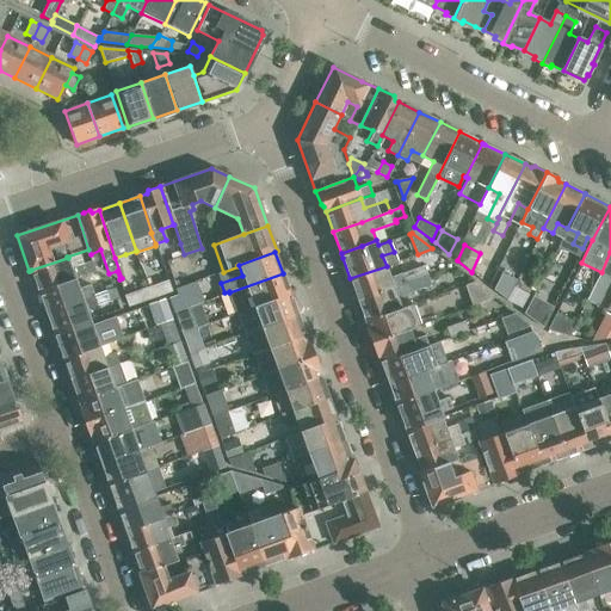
[(610,252),(602,272),(587,301),(597,306),(610,276),(610,252)]
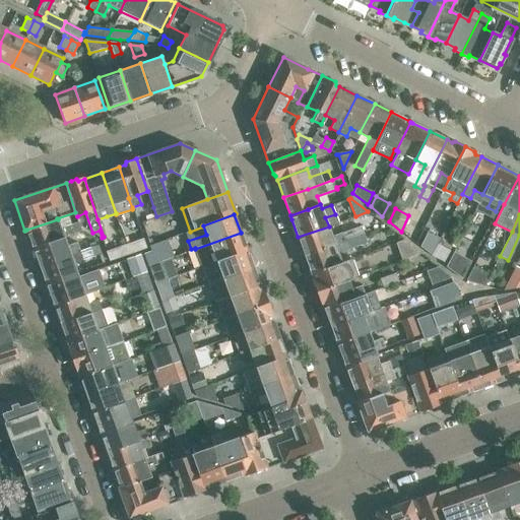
[(64,237),(73,234),(81,231),(78,221),(61,228),(58,219),(26,230),(34,249),(64,237)]
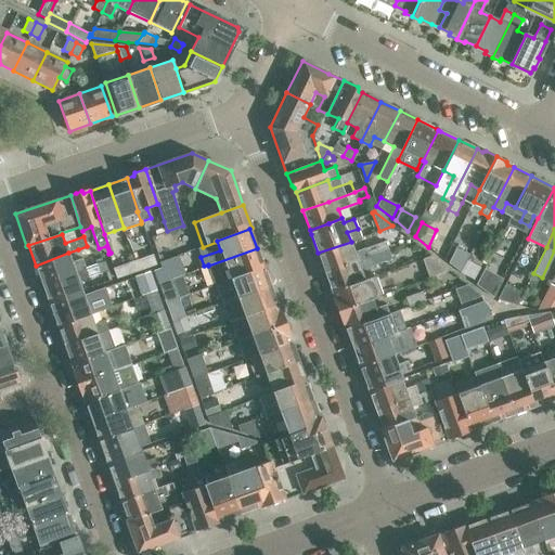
[(355,250),(351,242),(318,253),(325,272),(388,249),(384,240),(355,250)]
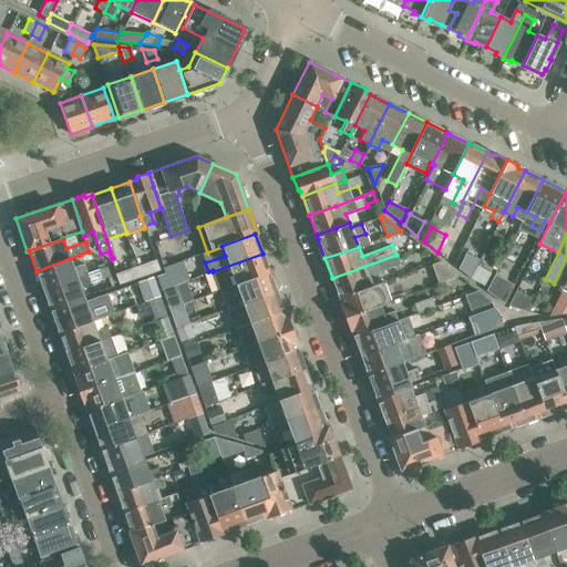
[(465,253),(457,269),(470,279),(472,275),(476,266),(478,259),(480,259),(465,253)]
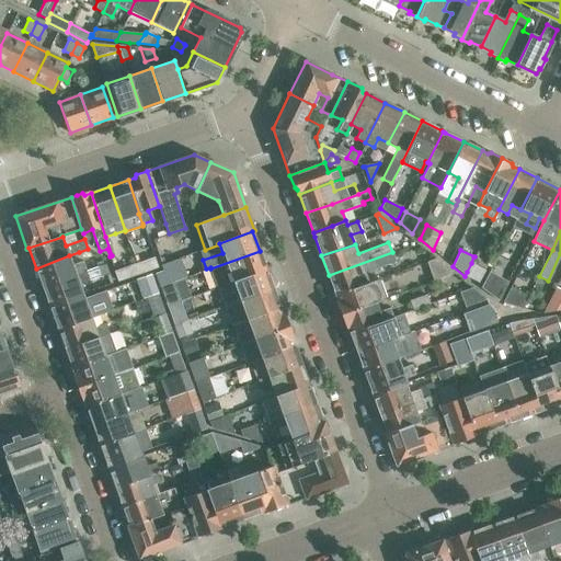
[(210,268),(217,287),(266,270),(260,251),(210,268)]
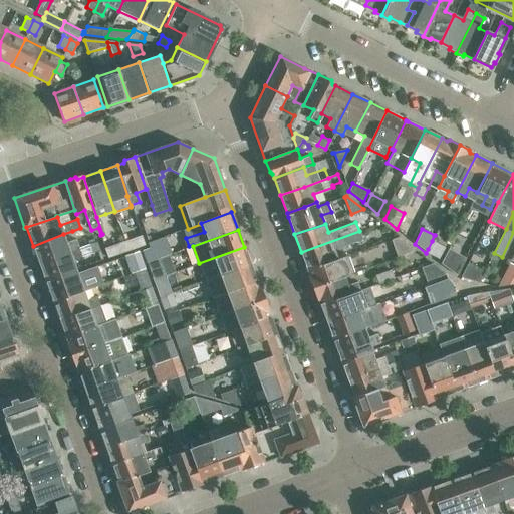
[(362,241),(359,231),(301,252),(307,269),(337,259),(334,251),(362,241)]
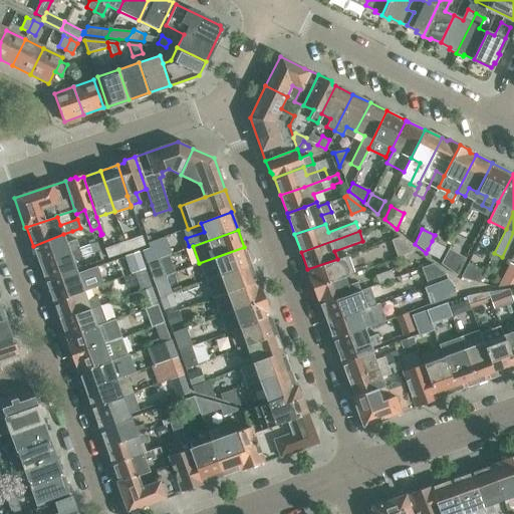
[(39,263),(79,249),(75,240),(66,243),(63,234),(33,246),(39,263)]
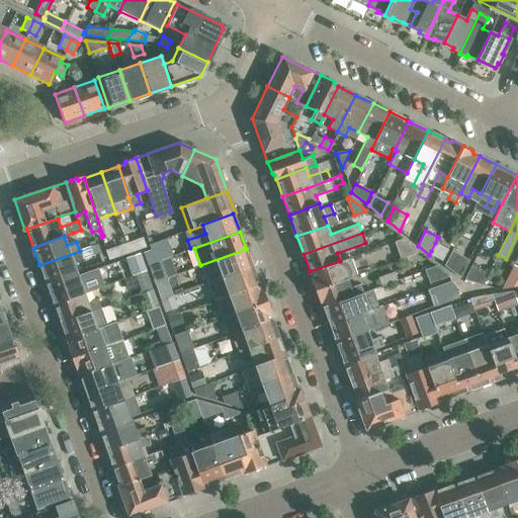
[(128,253),(145,247),(146,247),(143,238),(124,244),(128,253)]
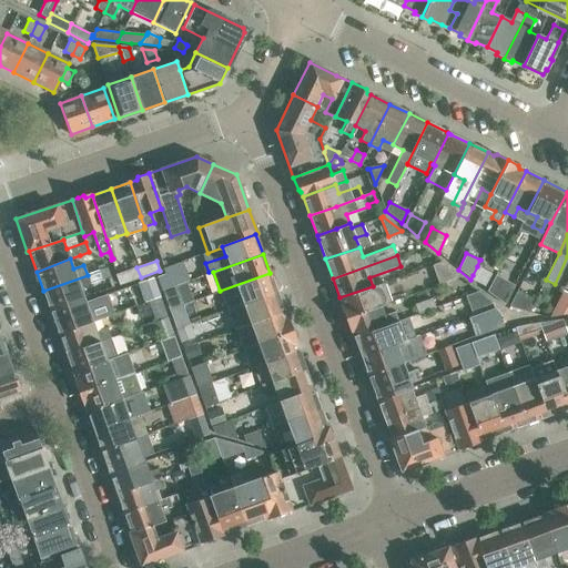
[(459,276),(442,262),(432,265),(438,284),(459,276)]
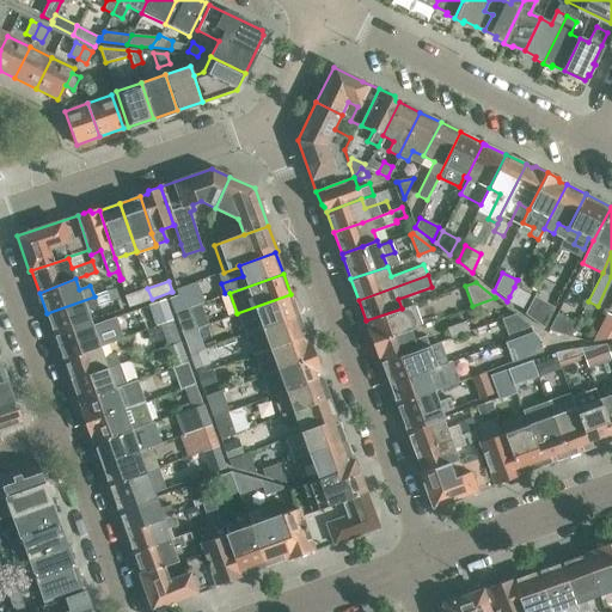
[(178,295),(170,298),(175,313),(189,307),(194,306),(187,285),(176,288),(178,295)]
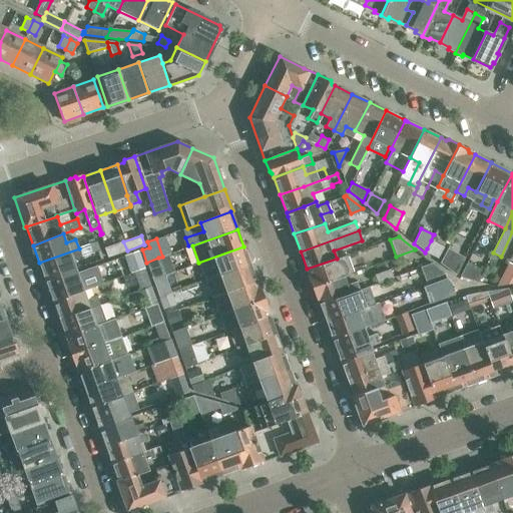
[(427,248),(425,252),(437,258),(442,246),(431,240),(427,248)]
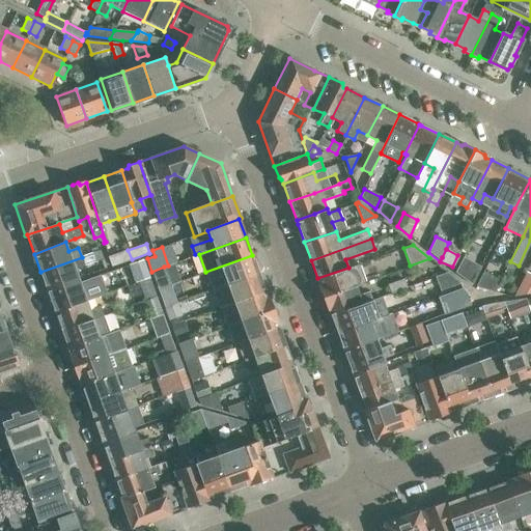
[(92,253),(95,262),(105,259),(101,250),(92,253)]
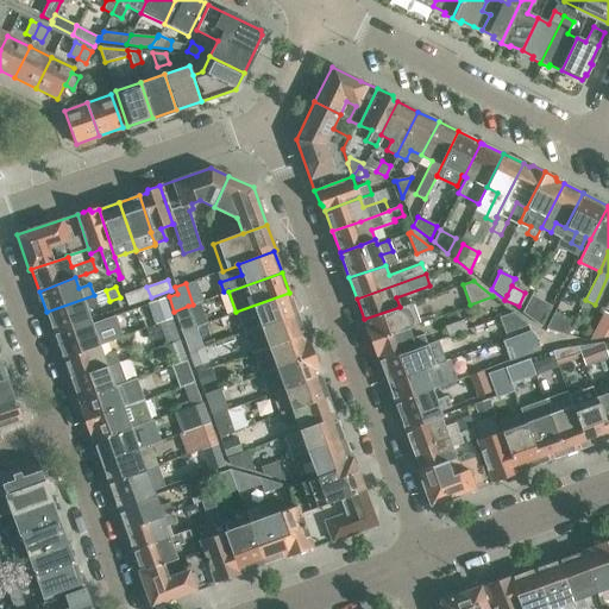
[(151,297),(146,287),(124,295),(129,306),(151,297)]
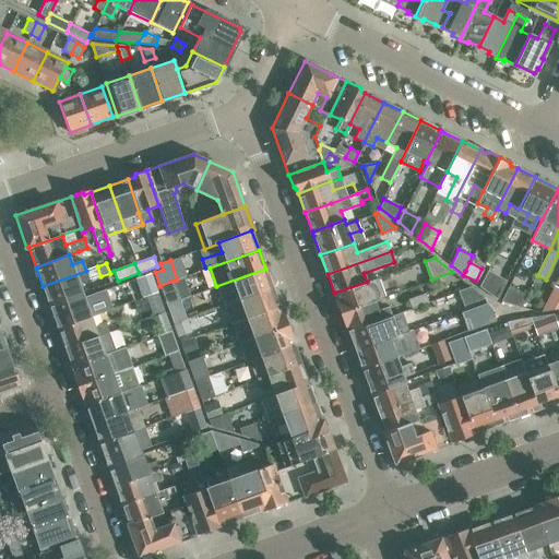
[(224,306),(272,287),(265,269),(216,286),(224,306)]
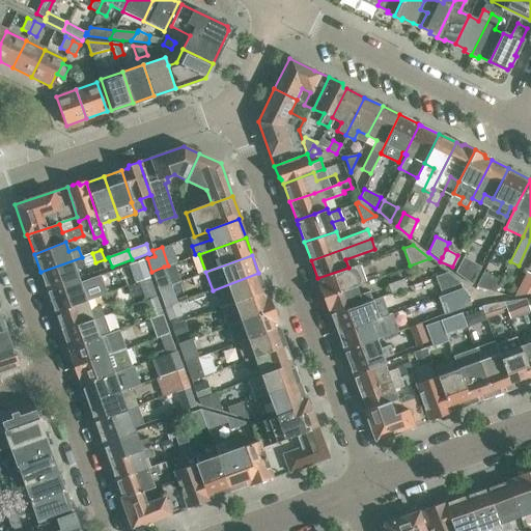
[(85,267),(82,257),(40,272),(47,289),(79,278),(76,270),(85,267)]
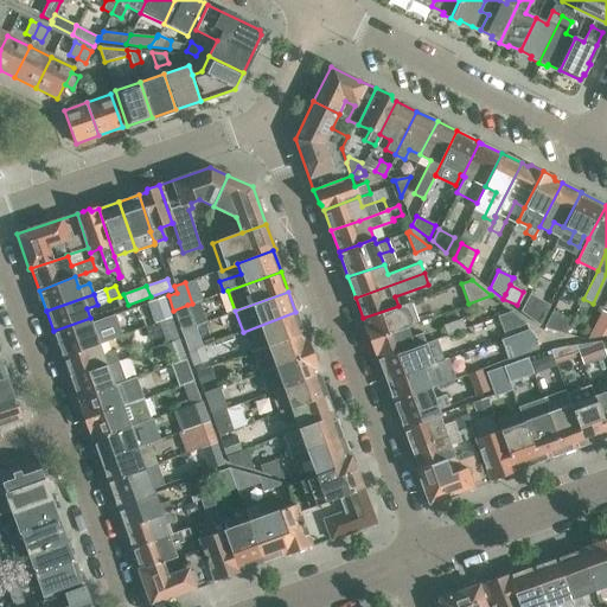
[(540,325),(550,305),(530,294),(522,312),(540,325)]
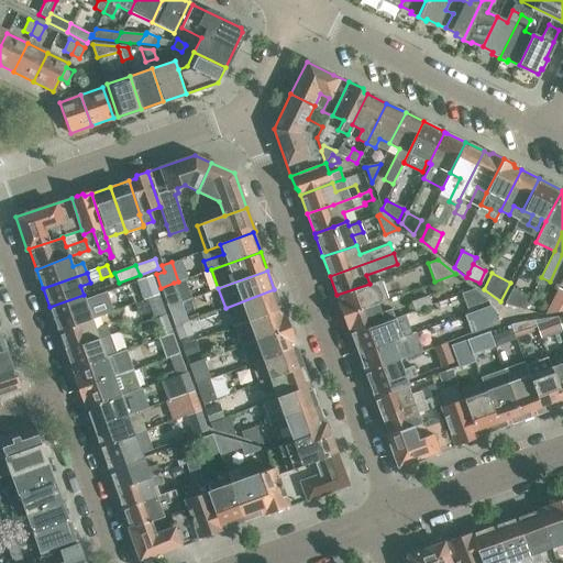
[(136,282),(142,299),(147,298),(158,294),(153,276),(136,282)]
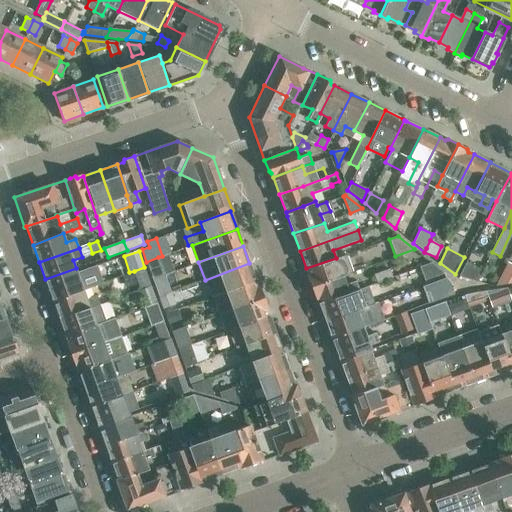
[(352,272),(349,264),(346,254),(336,258),(306,268),(308,274),(307,276),(311,287),(343,275),(352,272)]
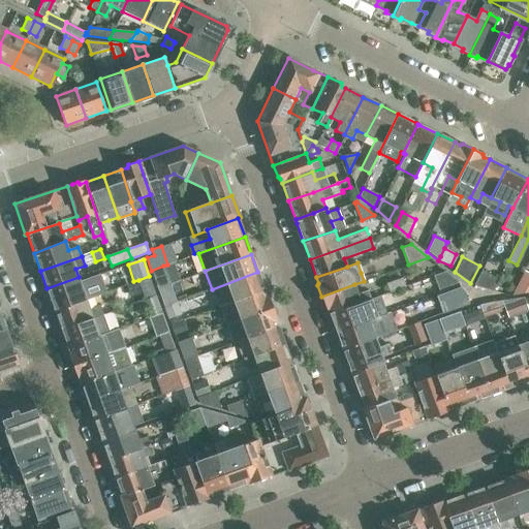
[(151,271),(157,287),(169,283),(163,266),(151,271)]
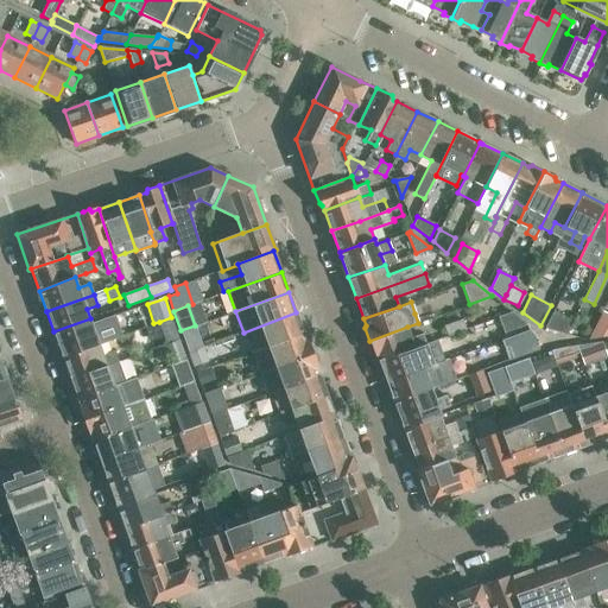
[(526,323),(512,311),(498,317),(504,333),(526,324),(526,323)]
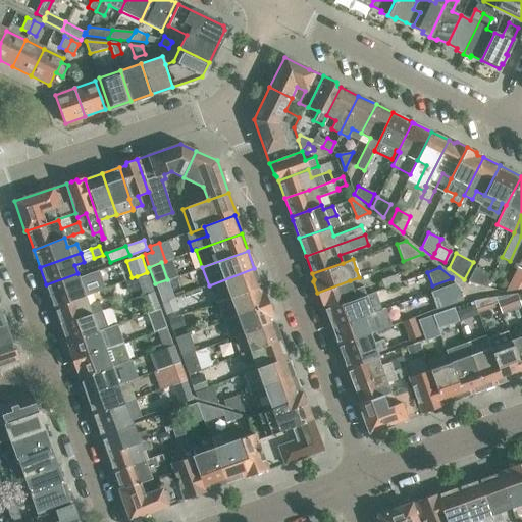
[(485,286),(491,275),(476,267),(468,281),(485,286)]
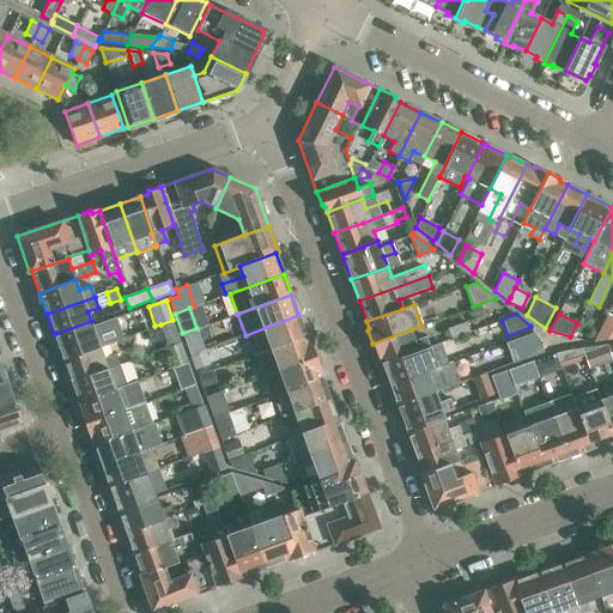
[(246,335),(253,354),(307,337),(298,315),(246,335)]
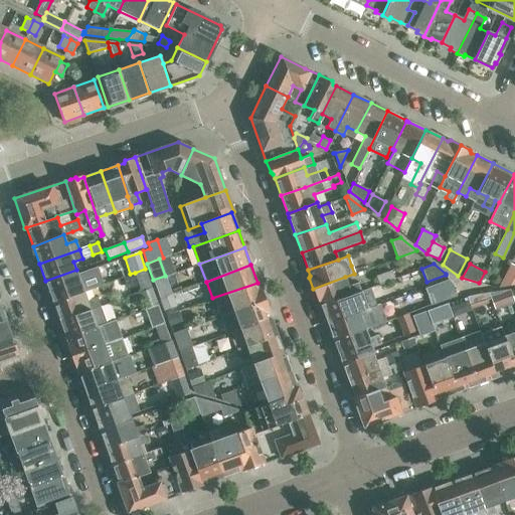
[(135,273),(141,292),(152,288),(145,269),(135,273)]
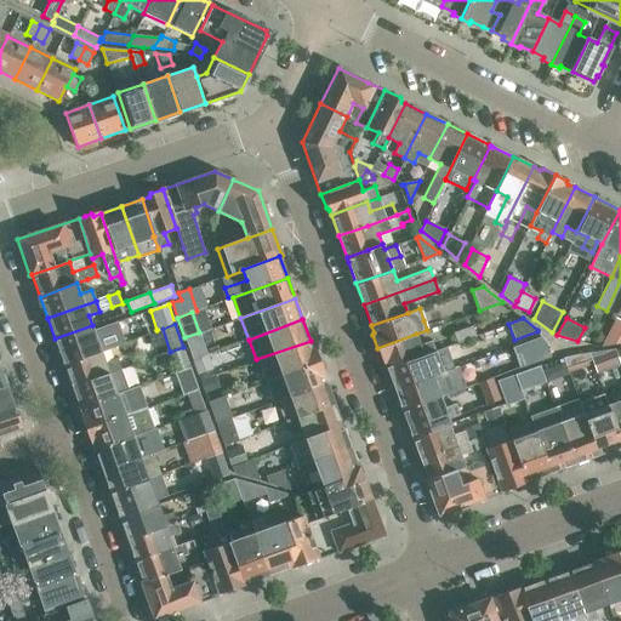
[(56,343),(64,365),(101,352),(113,347),(104,325),(93,330),(92,325),(55,339),(56,343)]
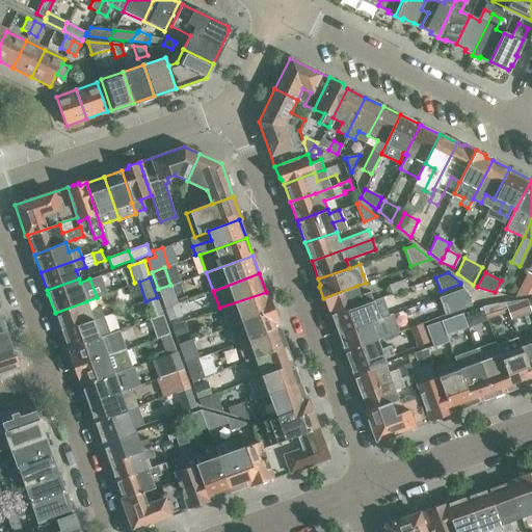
[(392,293),(407,288),(404,278),(389,284),(392,293)]
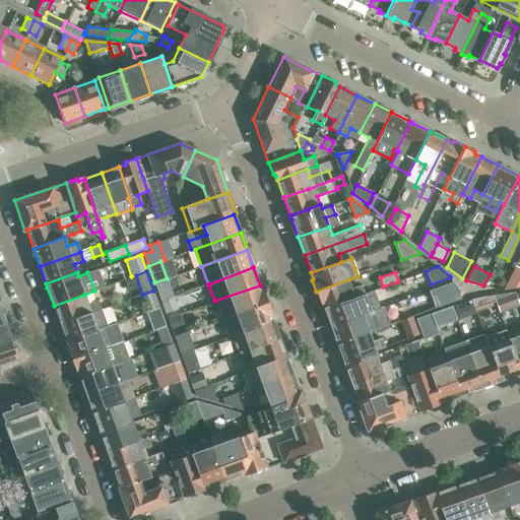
[(154,282),(161,301),(174,297),(167,278),(154,282)]
